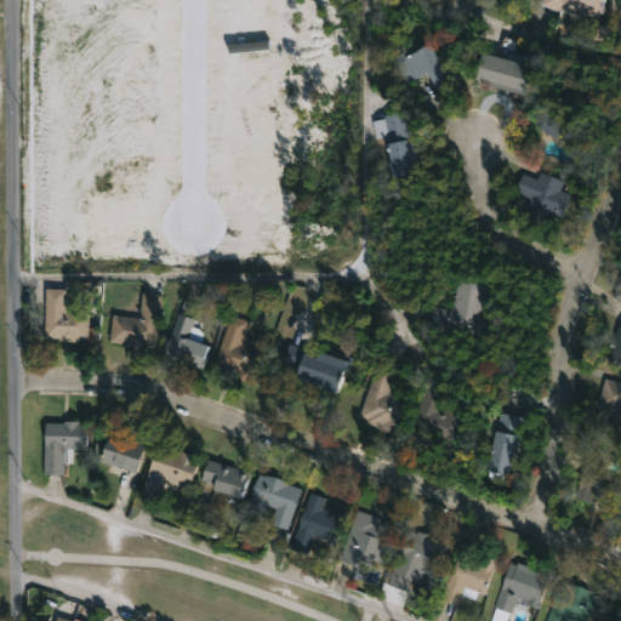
[(598,0),(597,12),(554,7),(540,3),(540,0),(598,0)]
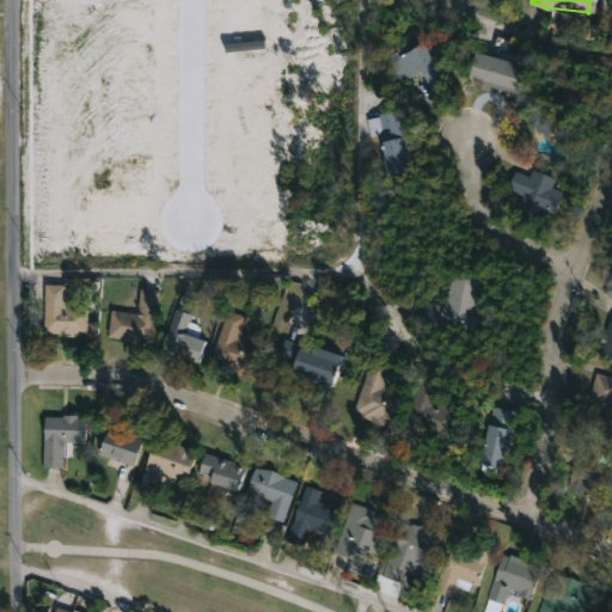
[(420,40),(434,65),(420,73),(417,69),(398,80),(384,54),(393,49),(396,53),(420,40)]
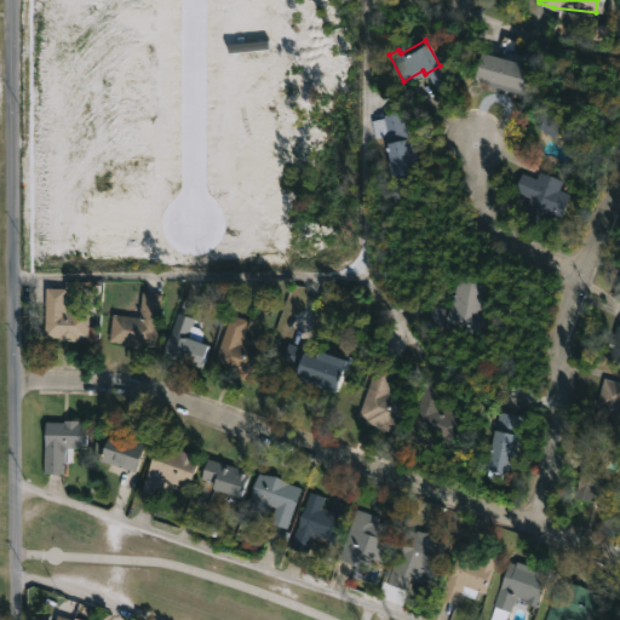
[(533,64),(526,93),(471,79),(478,50),(533,64)]
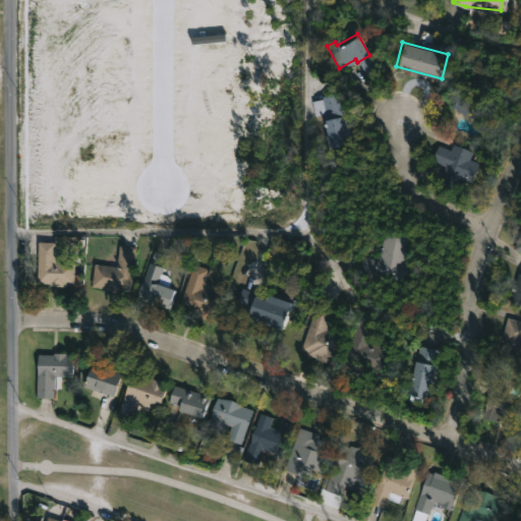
[(473,107),(467,116),(451,106),(461,90),(477,100),(473,107)]
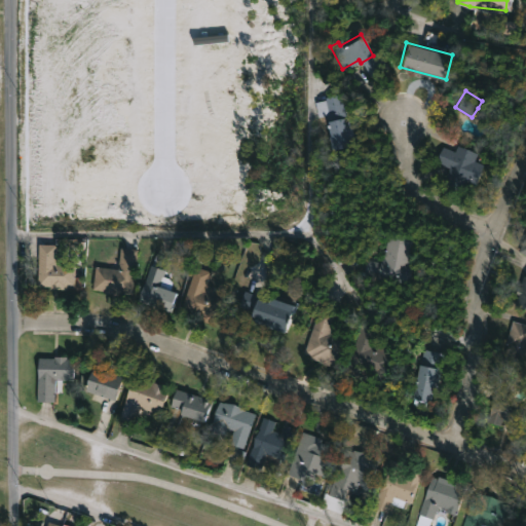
[(345,113),(353,147),(331,153),(327,139),(330,138),(324,115),(316,116),(313,101),(340,92),(345,113)]
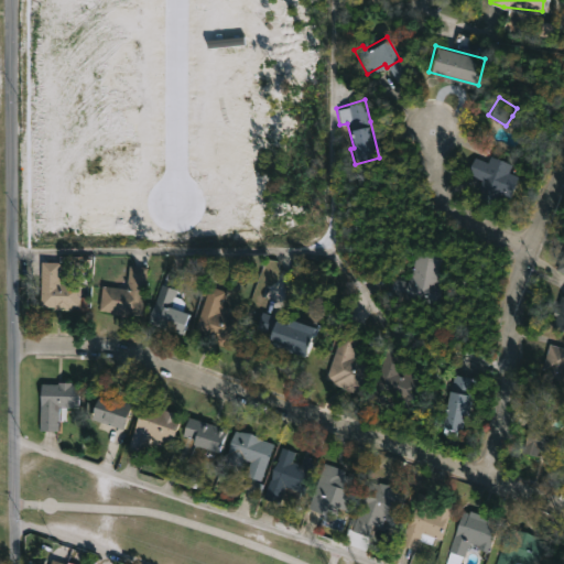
[(492,155),(511,162),(508,171),(518,174),(509,196),(500,193),(498,198),(477,191),(481,179),(468,174),(475,156),(488,162),(490,154),(492,155)]
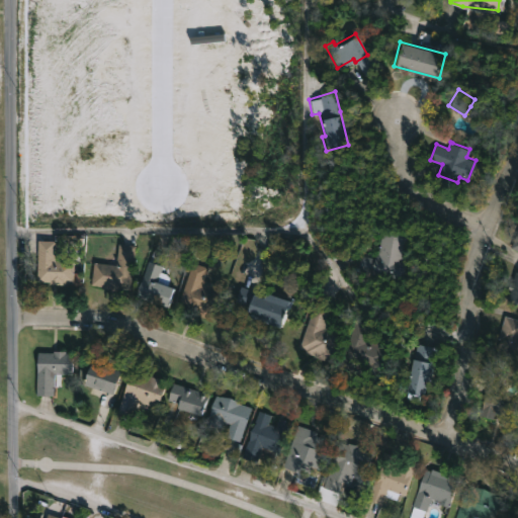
[(406,233),(400,270),(396,269),(395,276),(357,269),(360,254),(373,257),(374,253),(376,254),(380,229),(406,233)]
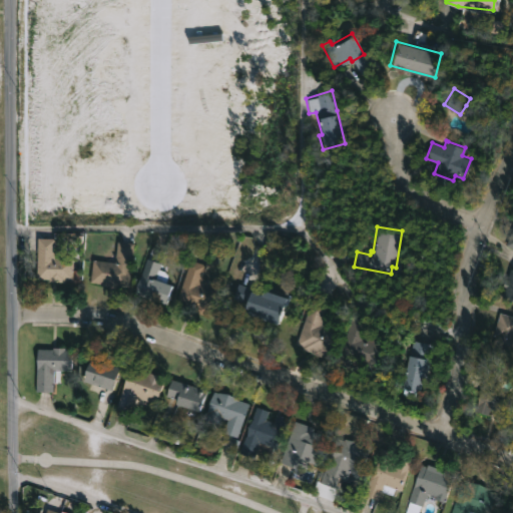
[(77,270),(77,278),(63,280),(63,282),(48,282),(48,279),(35,279),(36,237),(53,237),(53,249),(60,249),(60,258),(71,259),(71,270),(77,270)]
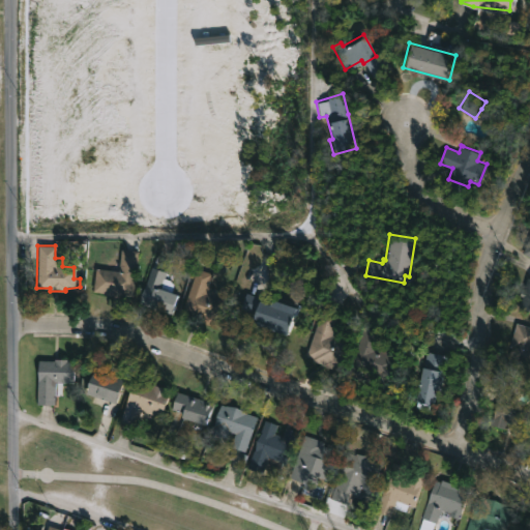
[(138,252),(131,297),(92,291),(95,268),(117,270),(120,248),(138,252)]
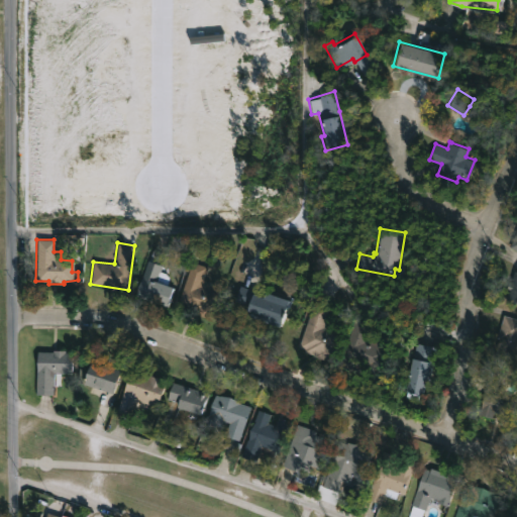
[(163,252),(160,265),(162,265),(160,271),(167,275),(168,280),(167,285),(172,287),(167,303),(136,293),(147,260),(148,261),(152,249),(163,252)]
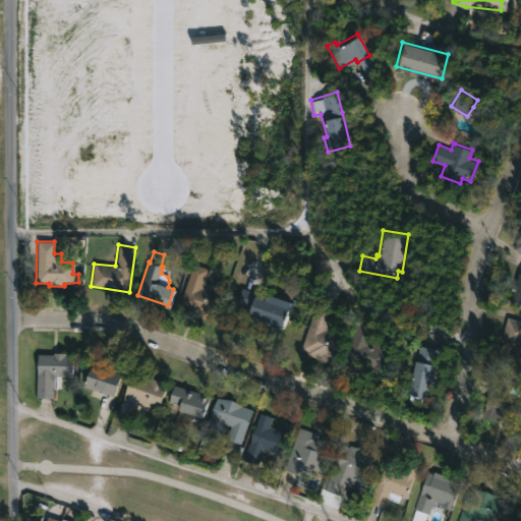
[(222,287),(211,319),(177,307),(193,264),(209,269),(205,281),(222,287)]
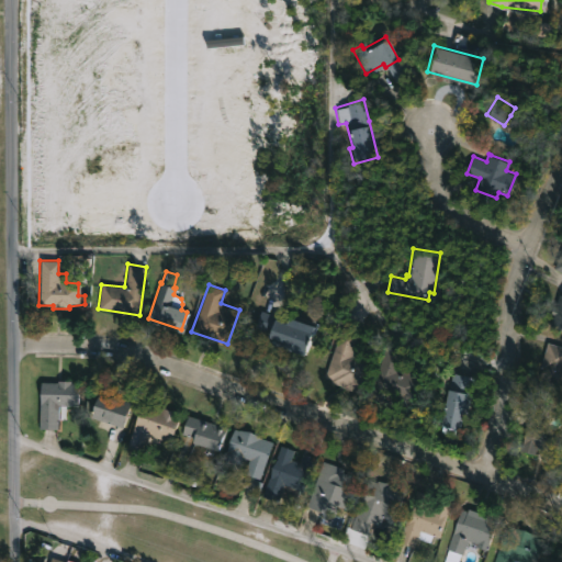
[(561,294),(561,329),(549,326),(552,314),(550,314),(552,306),(555,306),(559,294),(561,294)]
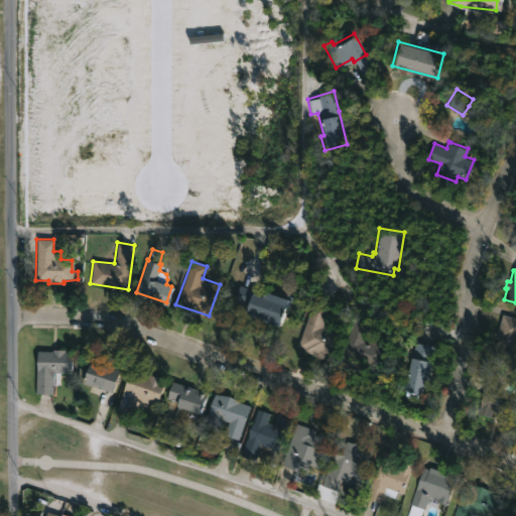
[(249,287),(286,299),(277,326),(243,314),(246,305),(231,300),(237,283),(249,287)]
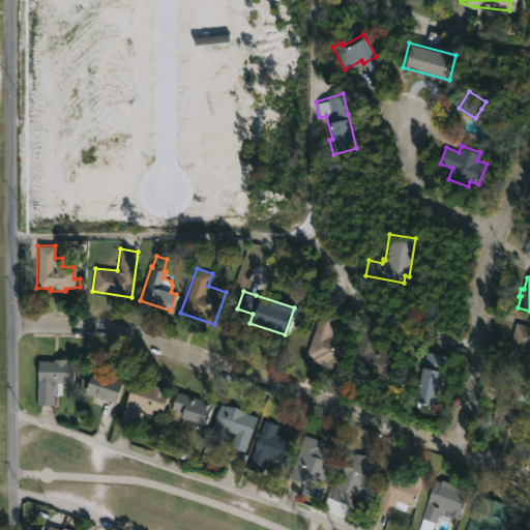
[(353,342),(343,372),(324,365),(325,364),(314,360),(315,358),(305,355),(321,310),(341,316),(334,334),(353,342)]
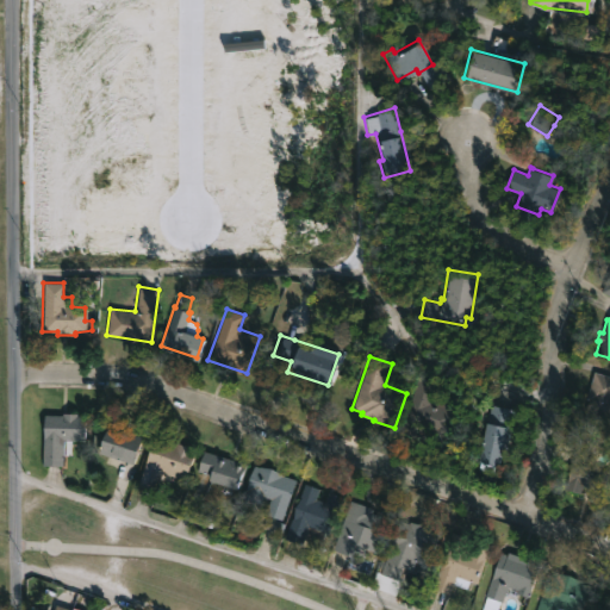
[(609,419),(585,411),(589,398),(586,398),(595,371),(609,375),(609,419)]
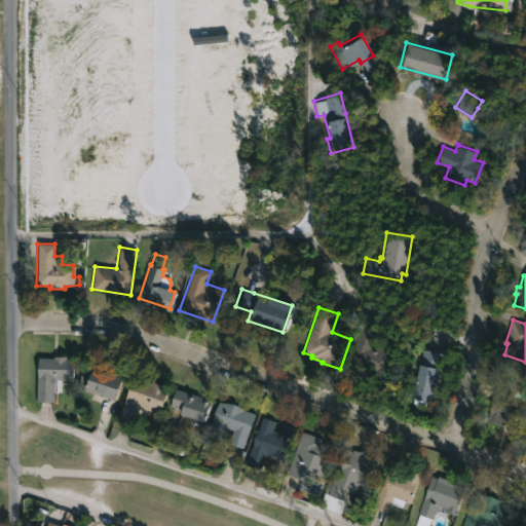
[(393,353),(383,387),(344,375),(361,325),(376,329),(370,346),(393,353)]
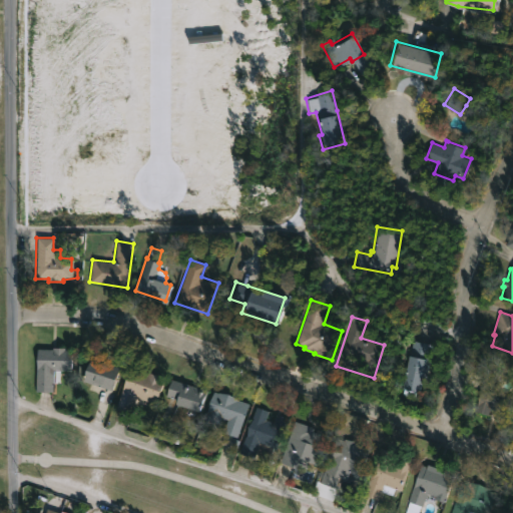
[(428,358),(420,400),(401,397),(411,341),(427,344),(425,357),(428,358)]
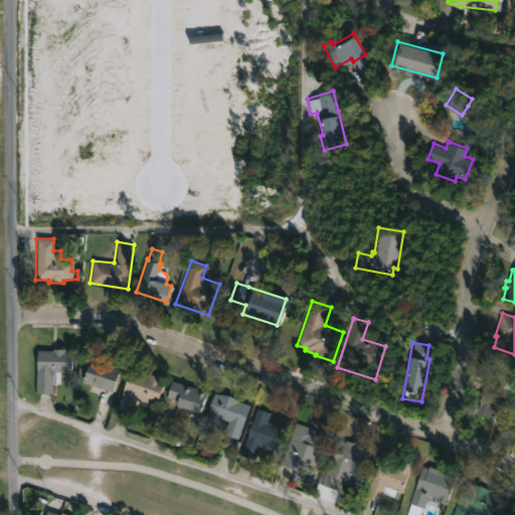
[(64,349),(64,351),(71,351),(71,371),(53,371),(52,393),(35,393),(36,350),(64,349)]
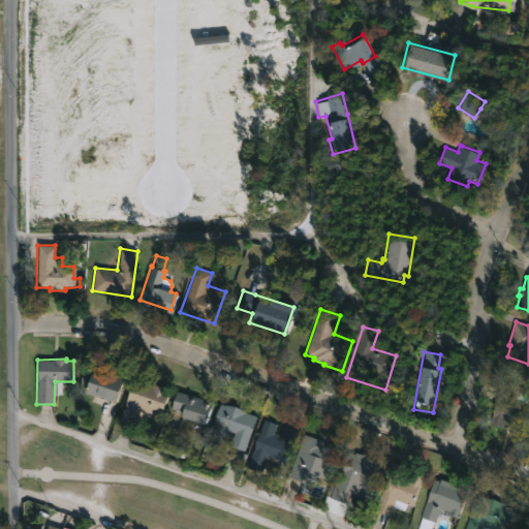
[(115,402),(84,392),(92,369),(122,379),(115,402)]
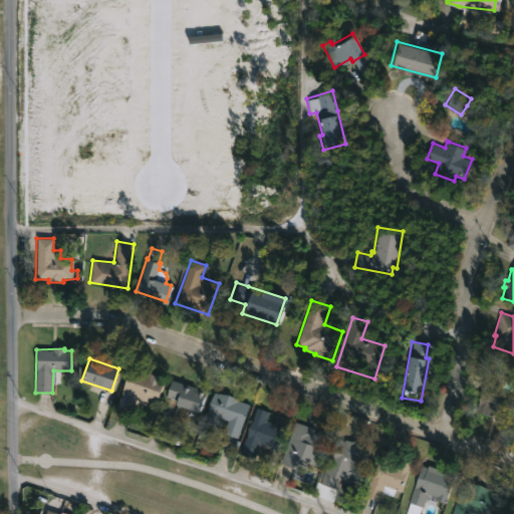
[(164,378),(155,404),(134,396),(126,415),(114,411),(130,366),(164,378)]
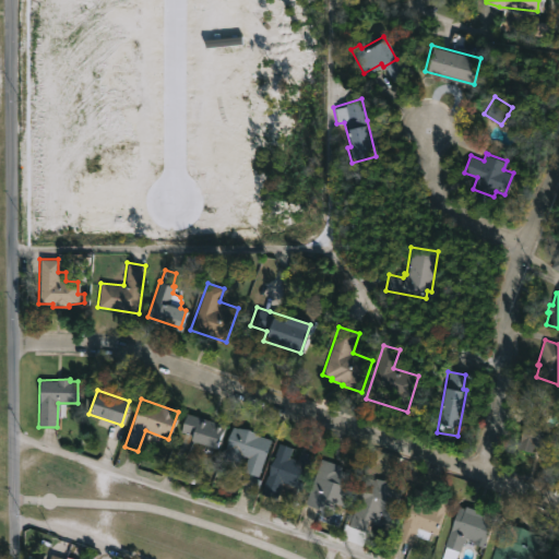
[(539,407),(538,413),(548,415),(544,428),(558,431),(551,458),(542,454),(544,448),(536,445),(534,452),(519,448),(530,411),(532,411),(534,405),(539,407)]
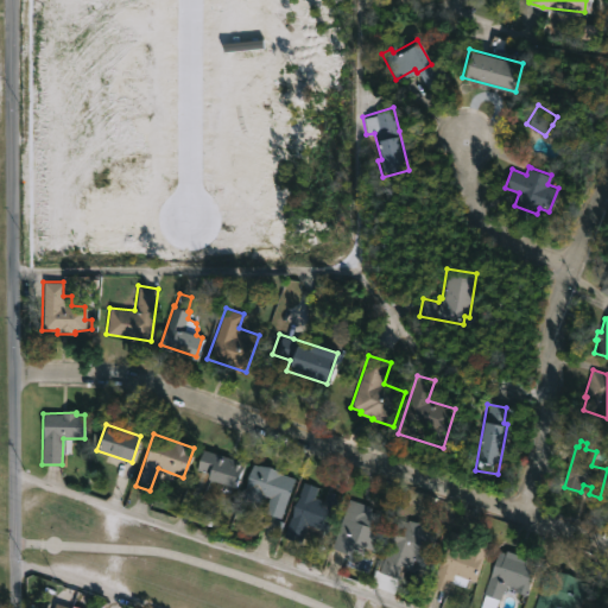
[(236,487),(209,479),(210,474),(195,469),(202,449),(245,462),(236,487)]
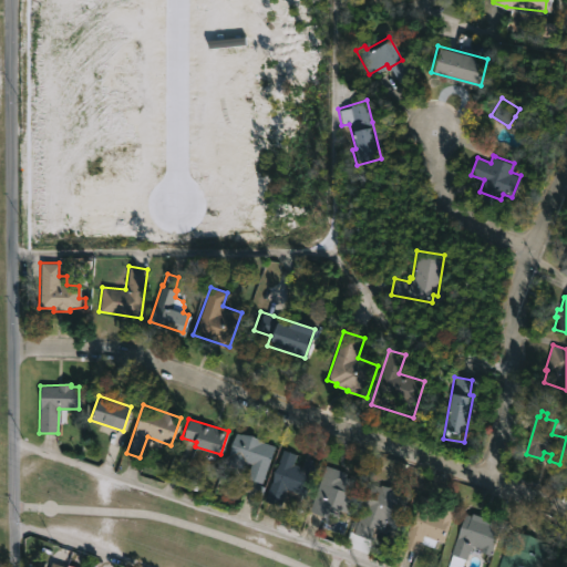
[(275,445),(261,482),(245,476),(248,468),(226,461),(236,431),(275,445)]
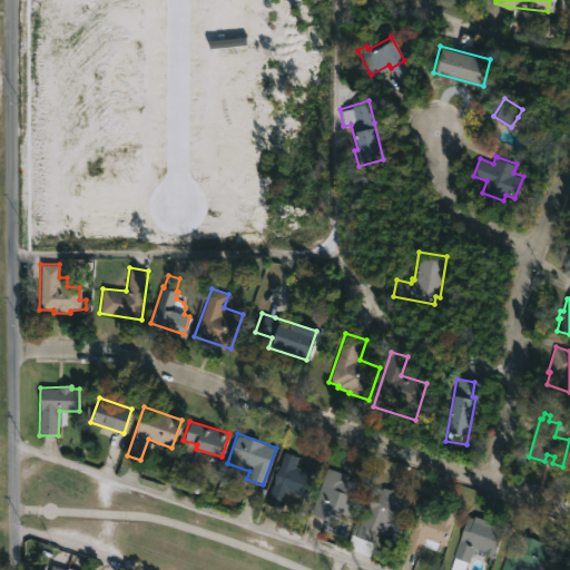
[(295,465),(304,469),(307,459),(321,464),(308,499),(288,492),(283,508),(267,502),(285,452),(298,457),(295,465)]
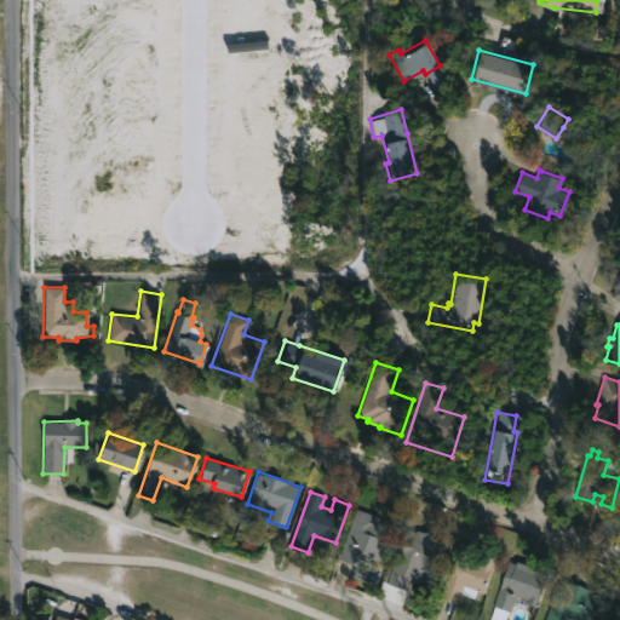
[(396,527),(384,561),(361,552),(357,564),(338,557),(356,507),(380,517),(379,521),(396,527)]
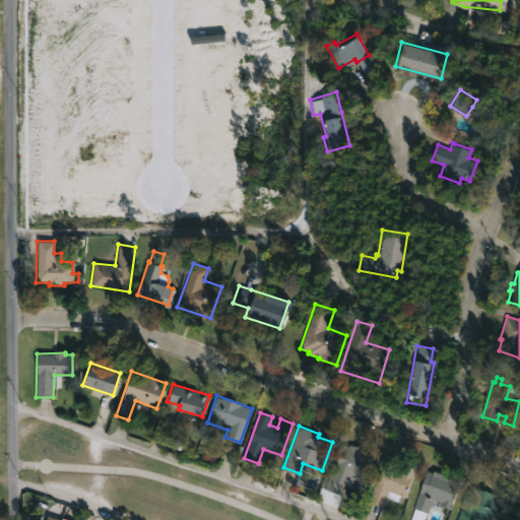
[(341,443),(347,446),(348,444),(373,455),(363,480),(354,477),(350,485),(343,482),(339,494),(342,495),(337,507),(318,499),(326,477),(328,477),(341,443)]
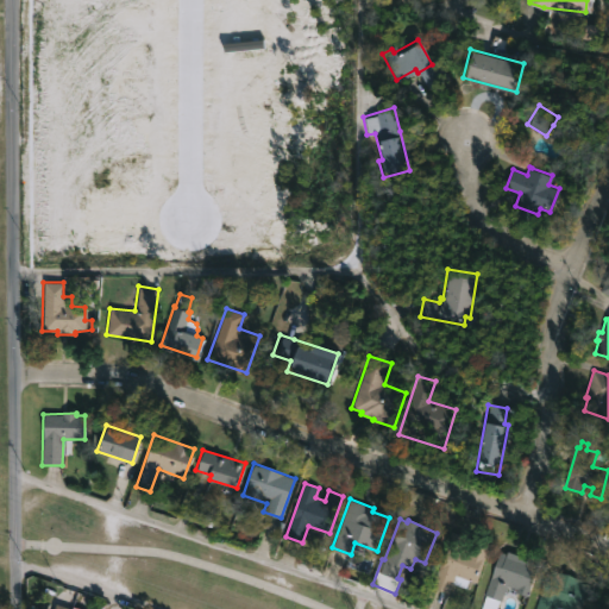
[(489,545),(477,583),(469,579),(466,588),(452,583),(450,594),(434,588),(452,533),(489,545)]
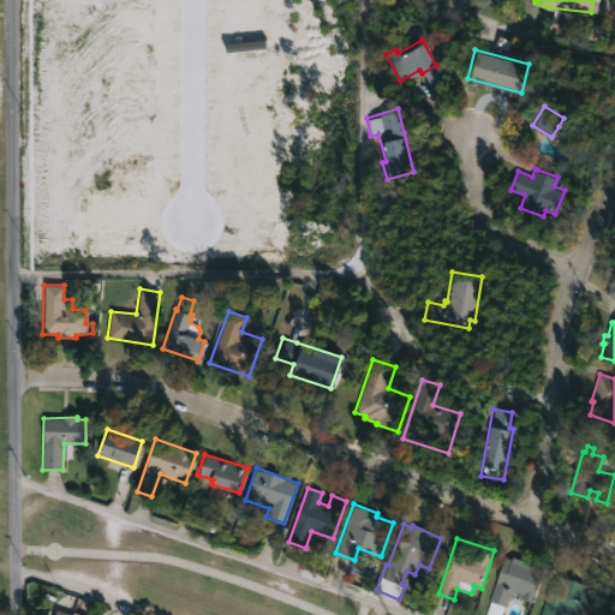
[(513,556),(536,565),(536,567),(544,571),(533,602),(521,597),(523,593),(512,590),(501,614),(484,614),(505,556),(512,559),(513,556)]
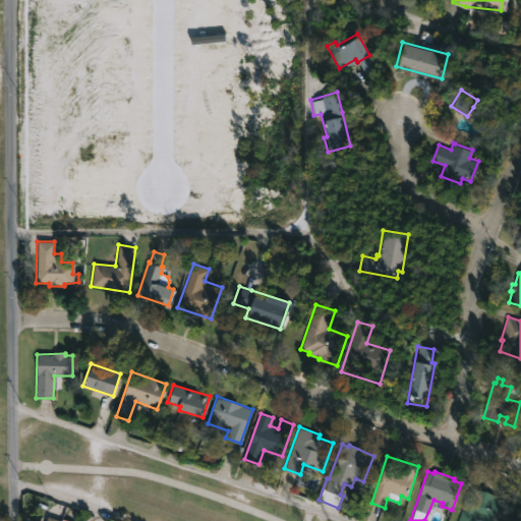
[(505,500),(496,520),(458,520),(472,486),(505,500)]
